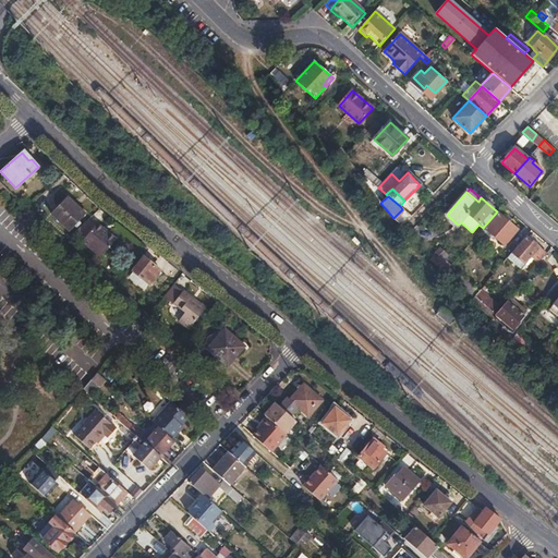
[(68,198),(52,215),(69,231),(84,214),(68,198)]
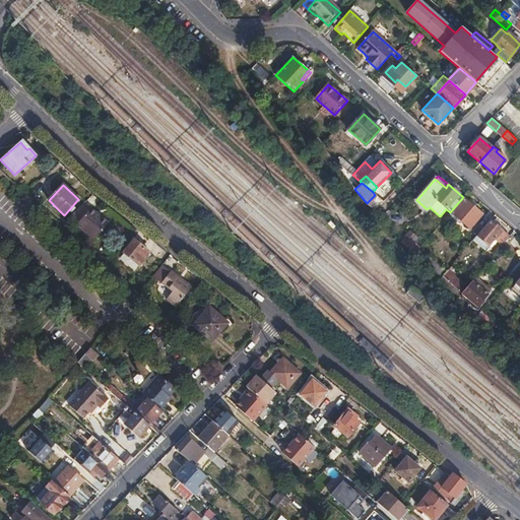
[(463,199),(452,213),(470,229),(481,214),(463,199)]
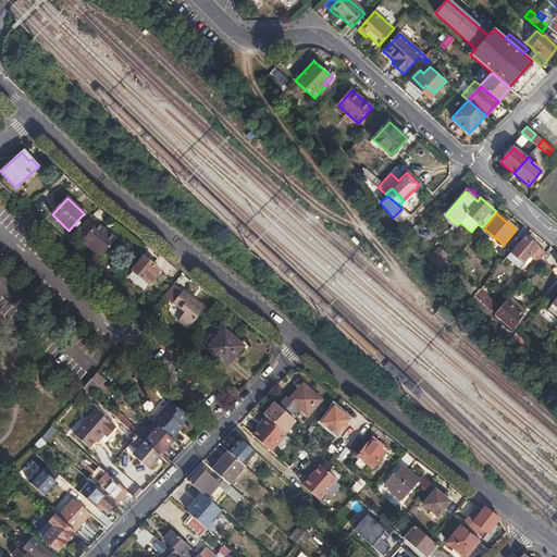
[(87,220),(75,231),(84,238),(82,240),(99,256),(100,256),(114,238),(95,223),(94,225),(87,220)]
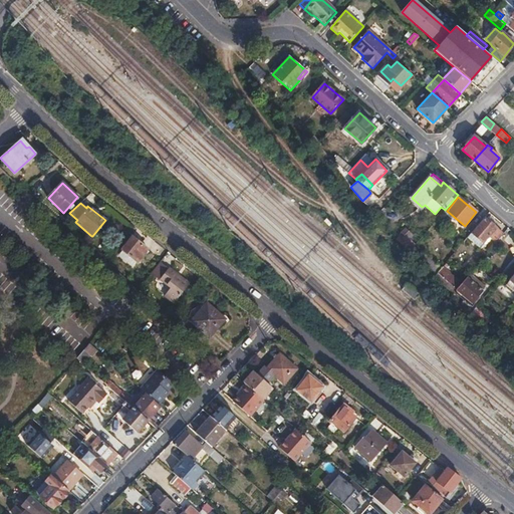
[(496,229),(484,218),(472,233),(481,241),(486,235),(489,238),(495,243),(503,234),(496,229)]
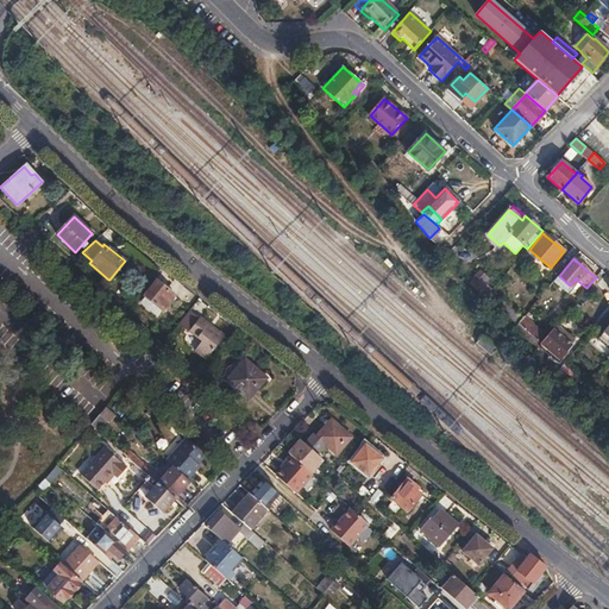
[(479,286),(476,290),(484,299),(496,286),(479,271),(472,280),(479,286)]
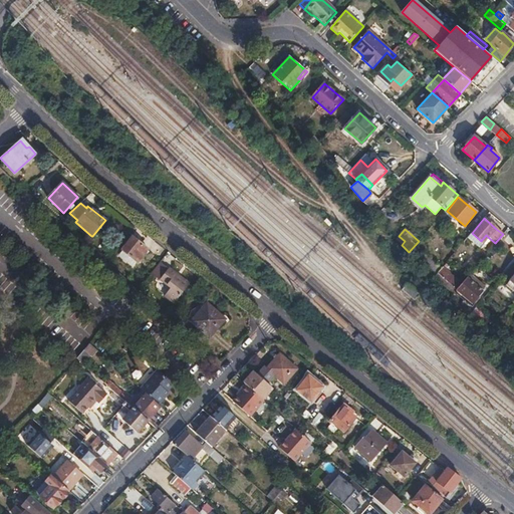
[(133,237),(122,250),(138,262),(148,249),(133,237)]
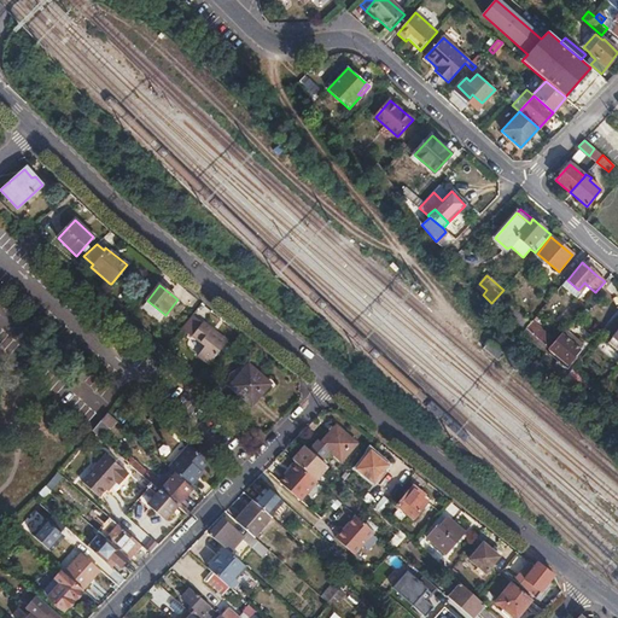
[(502,309),(524,330),(530,324),(508,303),(502,309)]
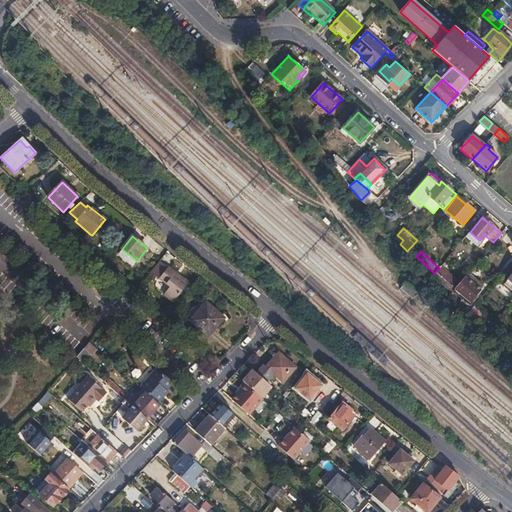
[(150,272),(158,279),(167,287),(161,294),(171,302),(186,284),(167,268),(158,261),(155,265),(151,270),(150,272)]
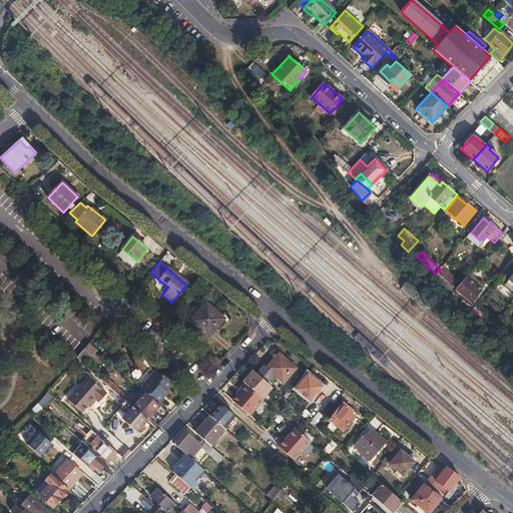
[(435,274),(434,276),(453,293),(455,290),(461,283),(441,266),(440,269),(435,274)]
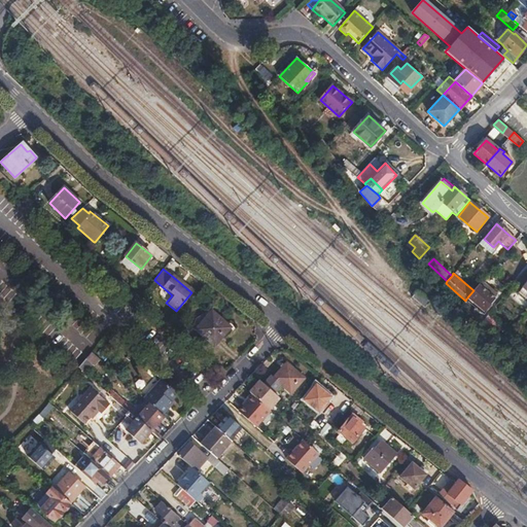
[(473,290),(467,297),(482,311),(481,312),(484,314),(492,305),(490,304),(495,297),(479,284),(473,290)]
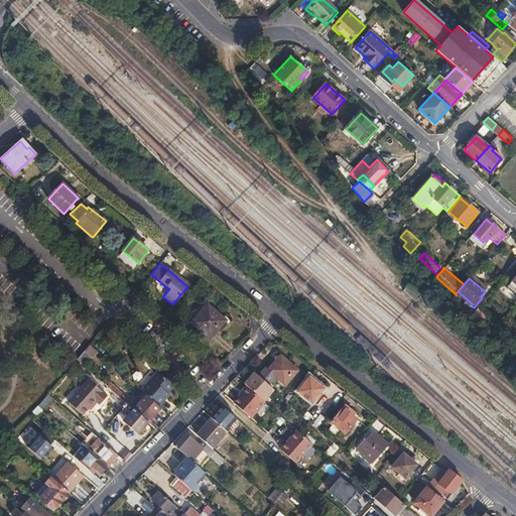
[(118,295),(111,300),(117,310),(124,305),(118,295)]
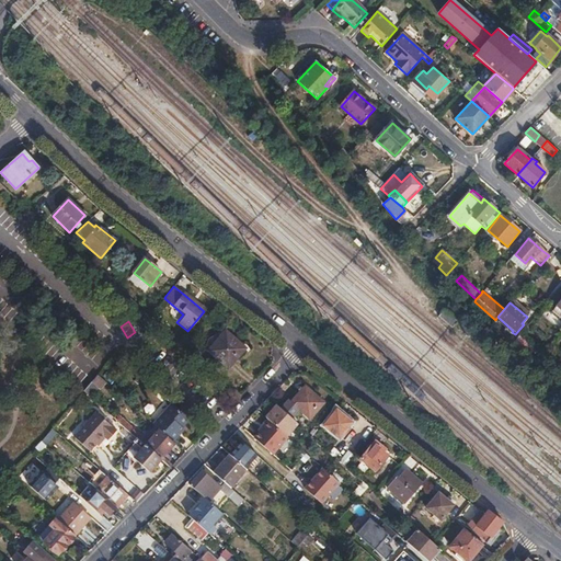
[(228,367),(235,359),(232,357),(242,345),(226,331),(209,351),(228,367)]
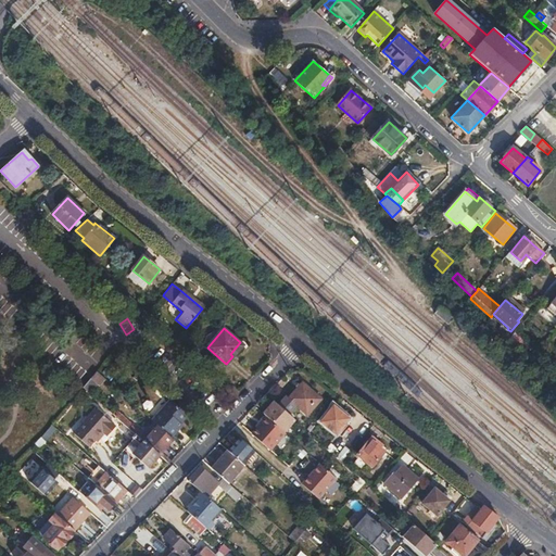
[(230,354),(232,356),(242,345),(240,342),(230,354)]
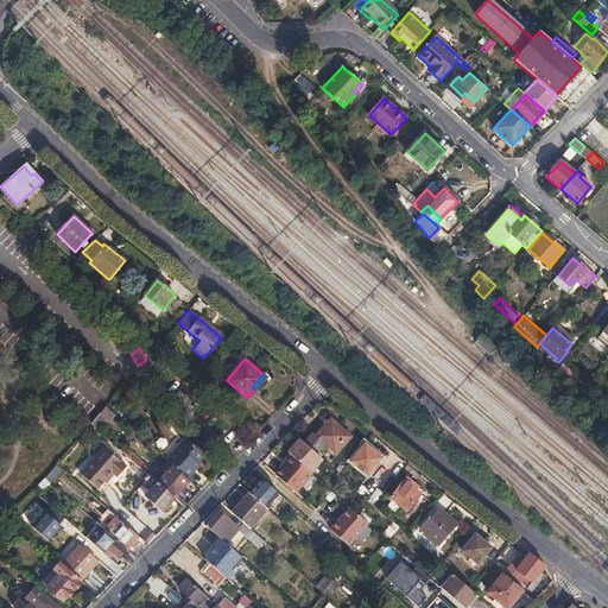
[(97,415),(89,424),(97,430),(105,420),(97,415)]
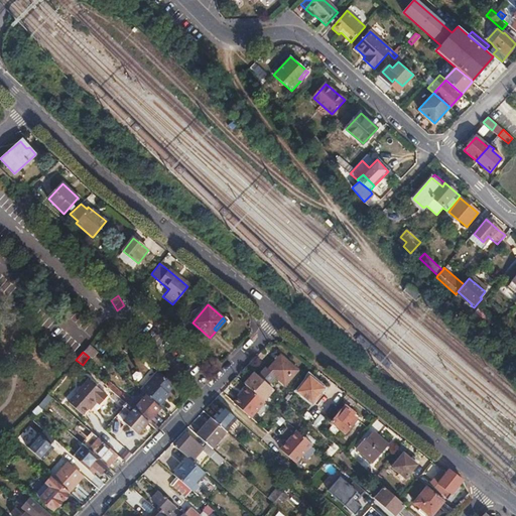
[(280,355),(267,371),(284,385),(297,369),(280,355)]
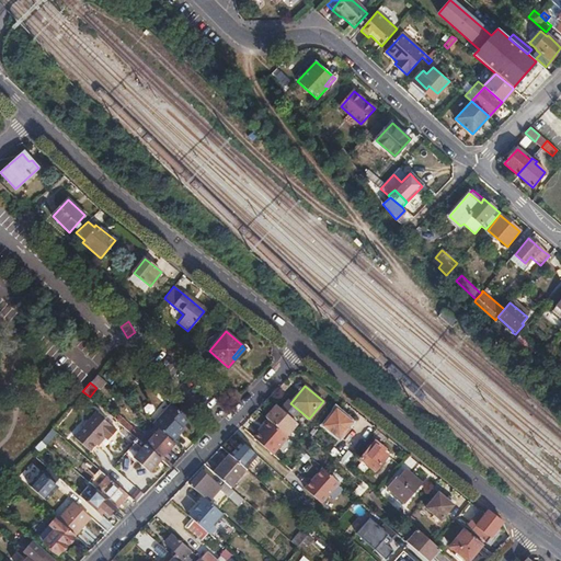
[(171,403),(152,424),(160,430),(172,442),(180,433),(178,431),(189,419),(171,403)]
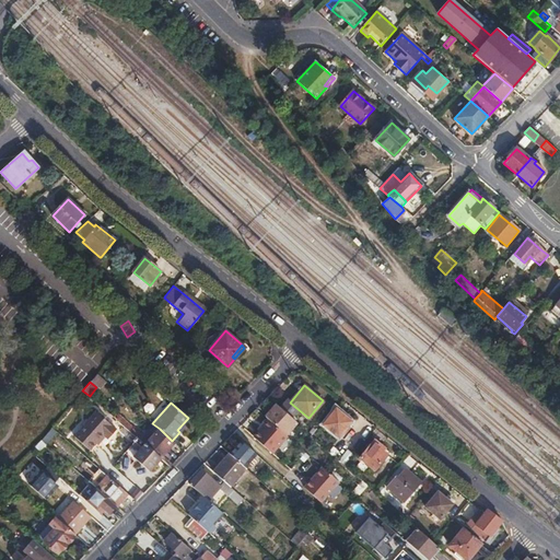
[(276,405),(265,417),(268,420),(286,435),(296,423),(276,405)]
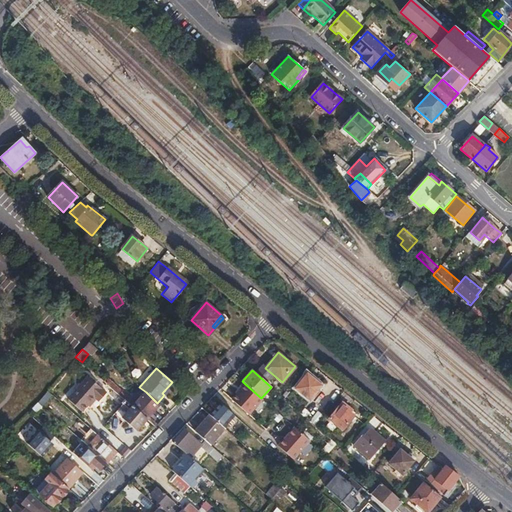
[(307,374),(296,388),(309,399),(320,385),(307,374)]
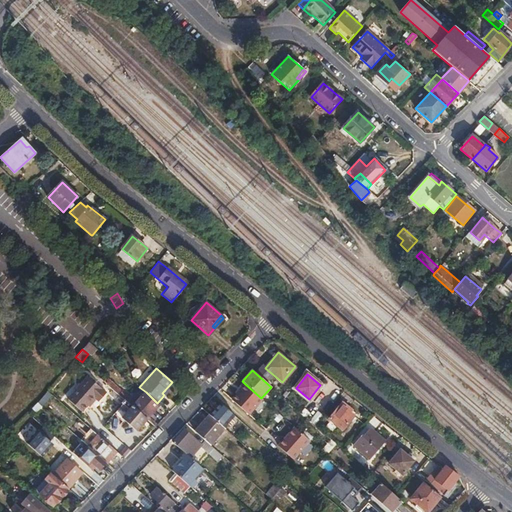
[(85,375),(79,383),(82,385),(88,377),(85,375)]
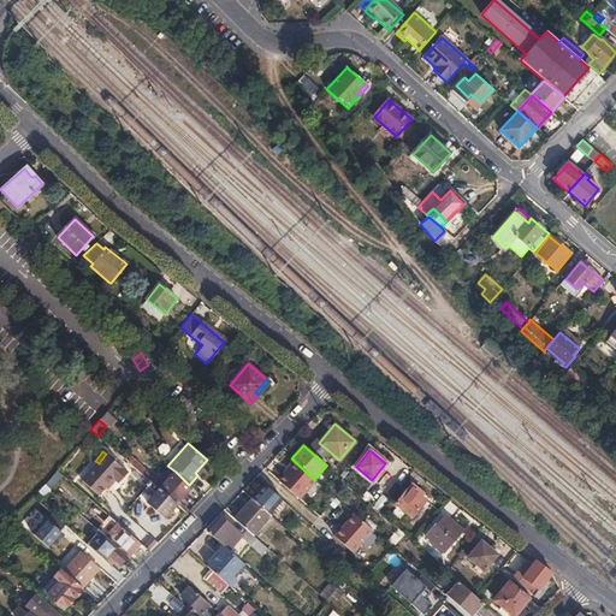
[(99,463),(95,461),(81,478),(98,493),(112,477),(118,480),(126,471),(106,454),(99,463)]
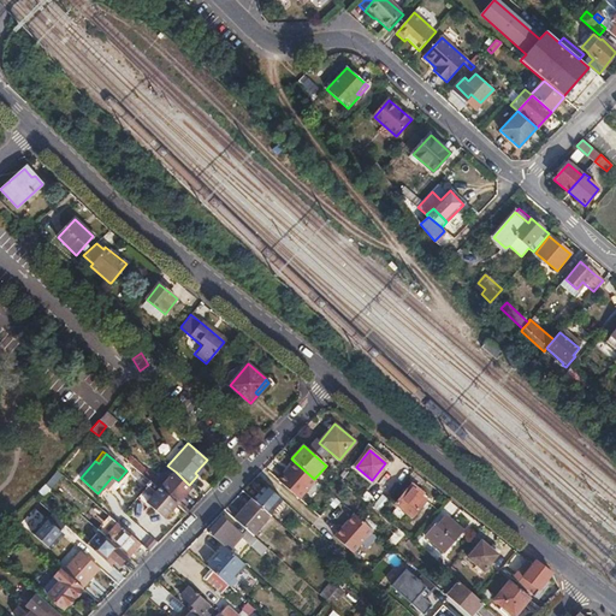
[(132,460),(130,463),(150,481),(176,504),(191,487),(189,485),(176,472),(164,485),(147,471),(144,471),(132,460)]
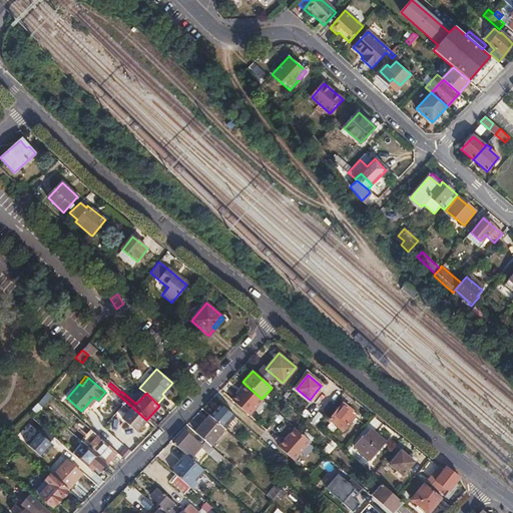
[(262,399),(245,385),(236,395),(239,397),(233,403),(248,417),(264,400),(262,399)]
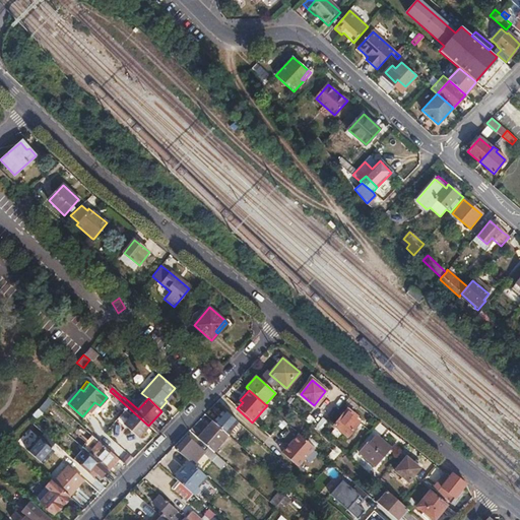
[(328,419),(341,403),(328,391),(314,407),(328,419)]
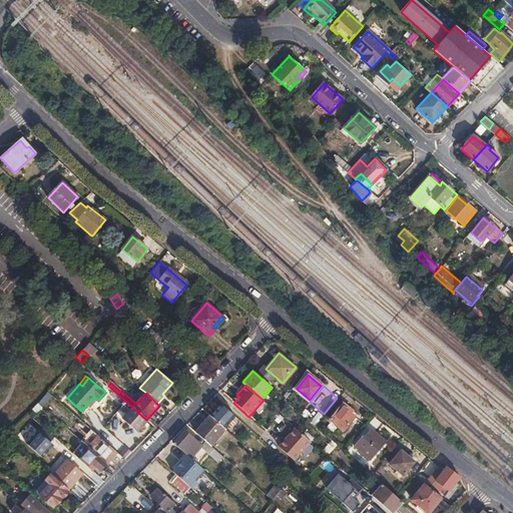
[(47,392),(38,402),(43,406),(52,396),(47,392)]
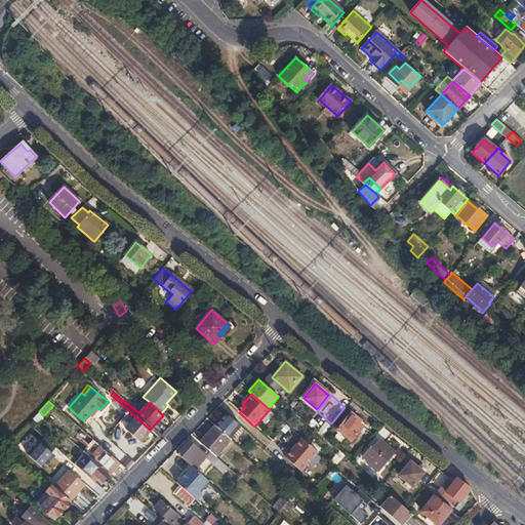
[(150,430),(128,410),(126,413),(128,415),(120,425),(139,441),(150,430)]
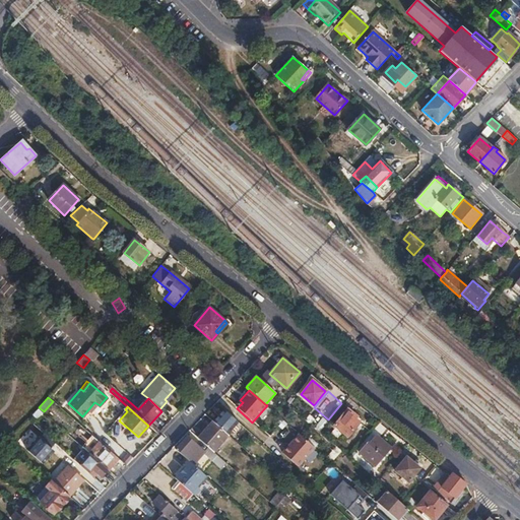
[(352,416),(354,413),(346,408),(333,426),(347,437),(359,420),(356,418),(352,416)]
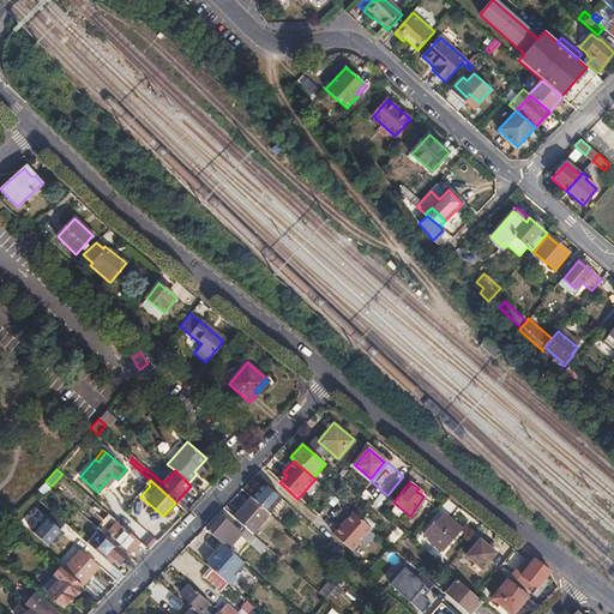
[(259,493),(253,499),(269,512),(281,499),(265,485),(263,488),(260,486),(257,487),(257,489),(259,492),(259,493)]
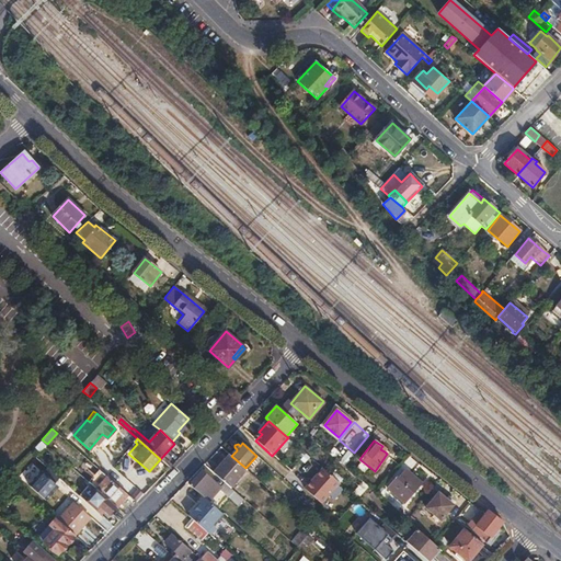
[(224,464),(215,474),(224,481),(231,489),(248,470),(245,468),(231,456),(224,464)]
